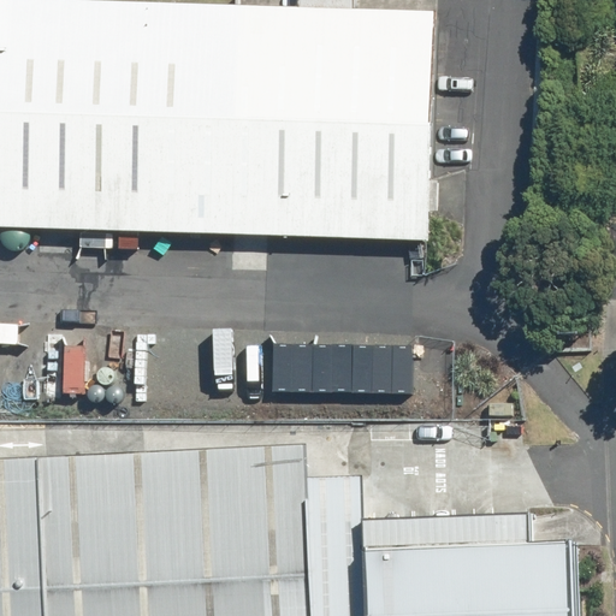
[(0,0),(0,226),(427,241),(428,211),(437,211),(438,181),(430,181),(434,12),(354,10),(298,9),(0,0)]
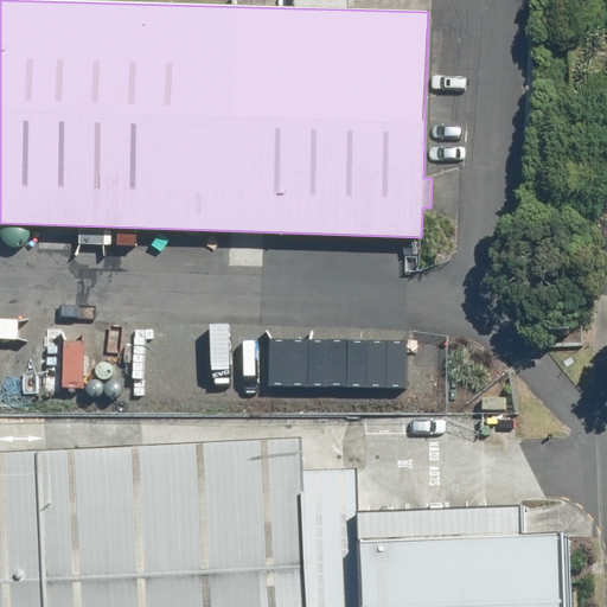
[(294,0),(294,8),(349,10),(349,0),(294,0)]
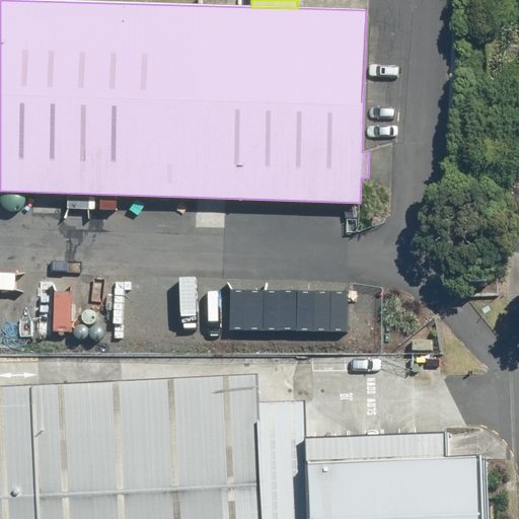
[(432,340),(413,340),(413,350),(432,349),(432,340)]
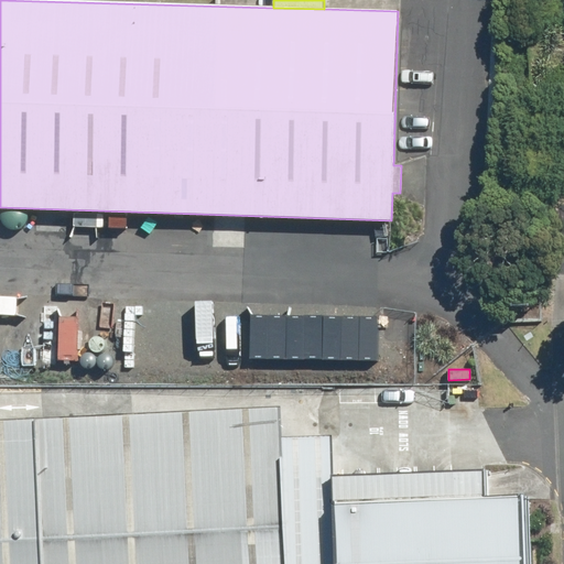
[(278,409),(0,421),(0,563),(284,563),(280,438),(278,409)]
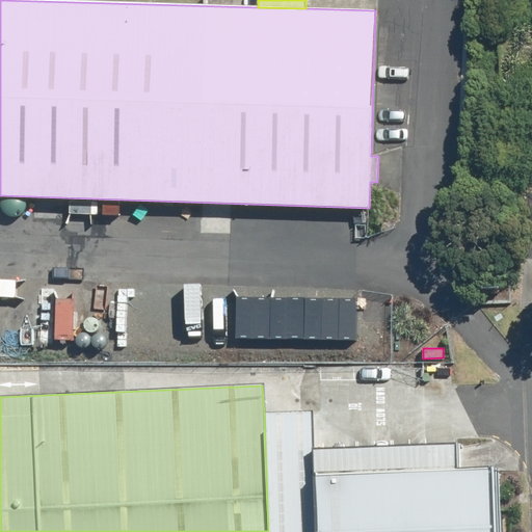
[(312,413),(264,414),(268,531),(316,531),(313,451),(312,413)]
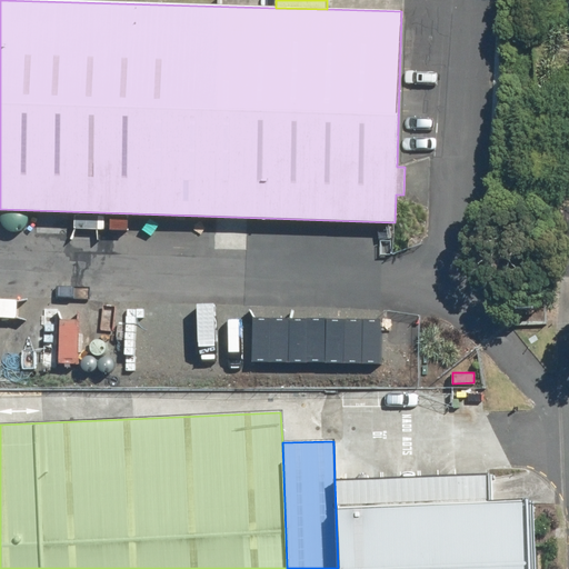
[(485,478),(335,482),(338,568),(535,568),(533,502),(486,505),(485,478)]
